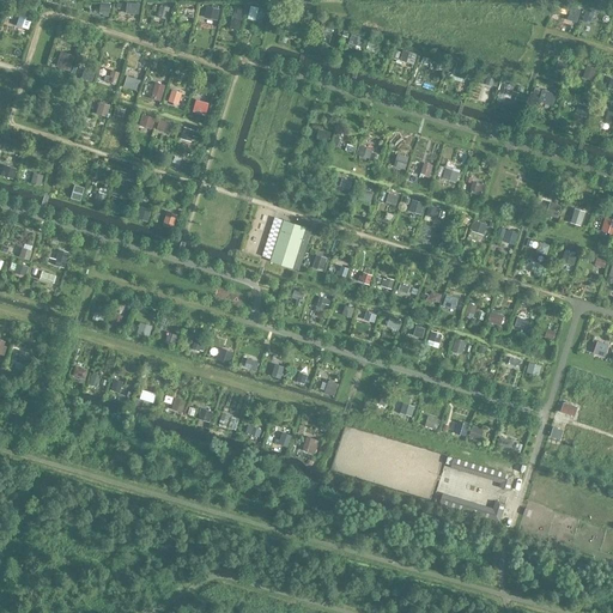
[(305,14),(292,10),(290,19),(303,23),(305,14)]
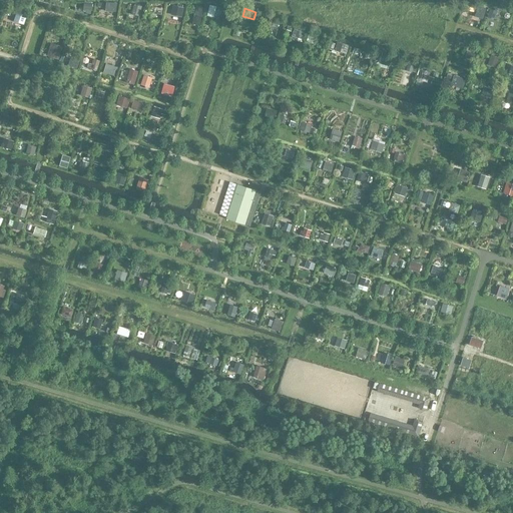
[(488,9),(486,15),(496,19),(498,13),(488,9)]
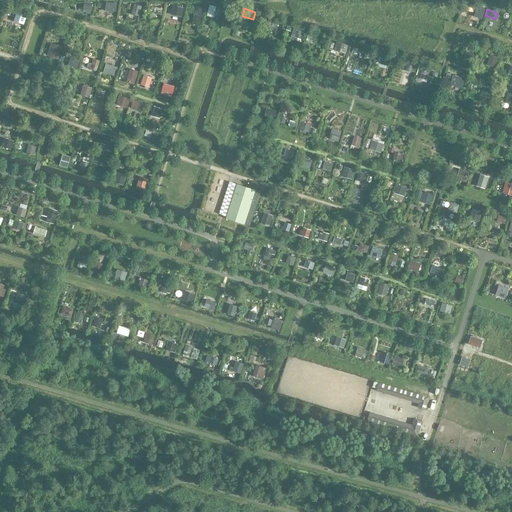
[(268,20),(265,26),(273,31),(277,24),(268,20)]
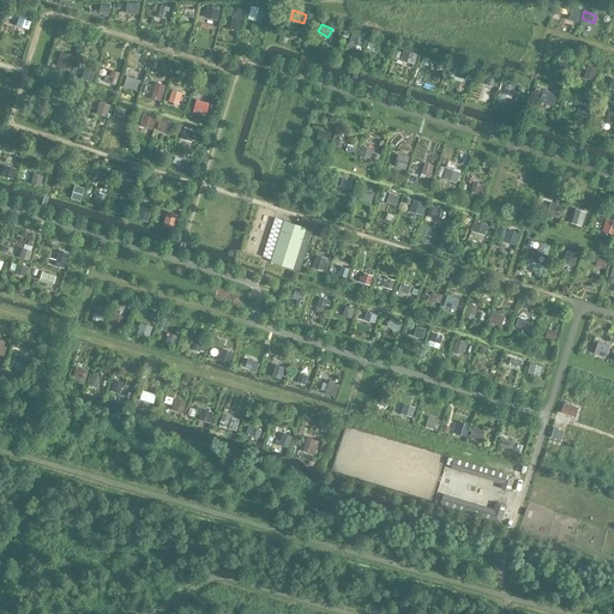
[(349,42),(357,44),(360,37),(353,34),(349,42)]
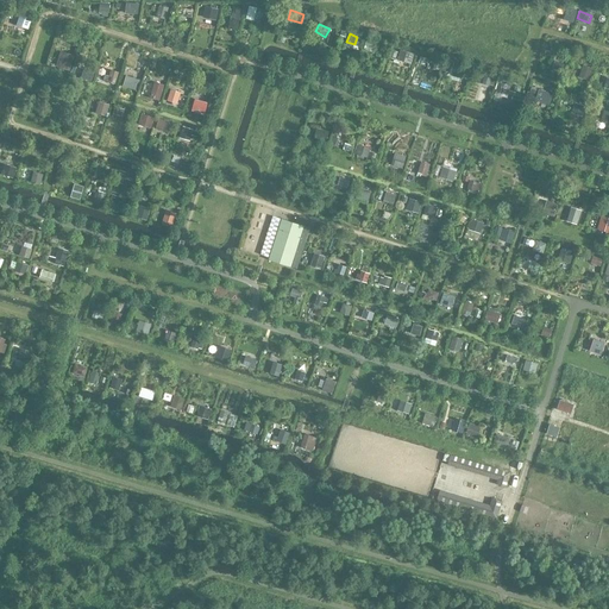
[(363,46),(375,50),(377,43),(365,39),(363,46)]
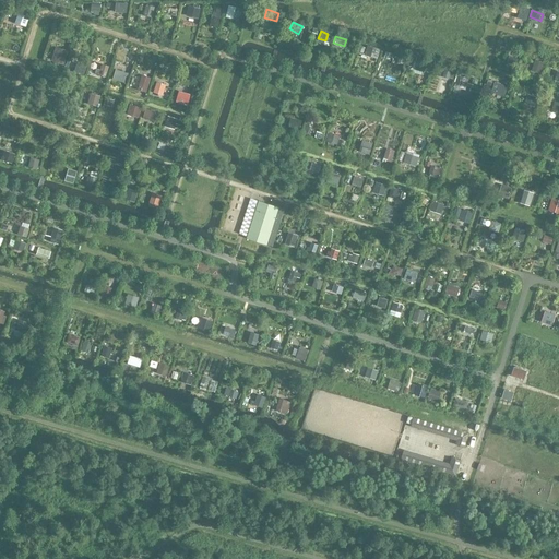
[(368,45),(366,55),(379,57),(380,47),(368,45)]
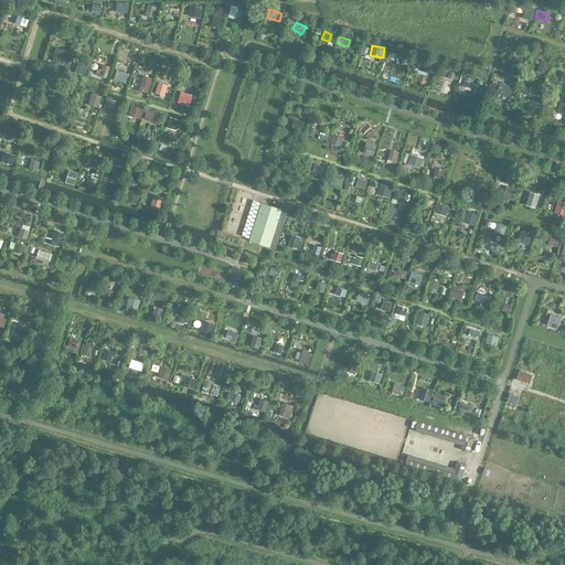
[(61,54),(51,52),(50,59),(59,62),(61,54)]
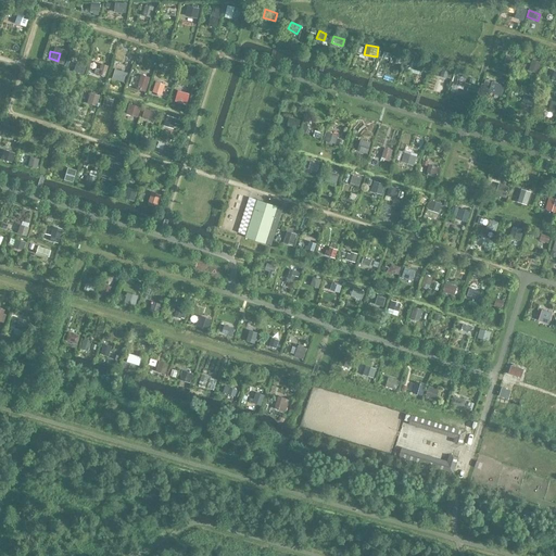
[(399,65),(402,58),(392,53),(389,61),(399,65)]
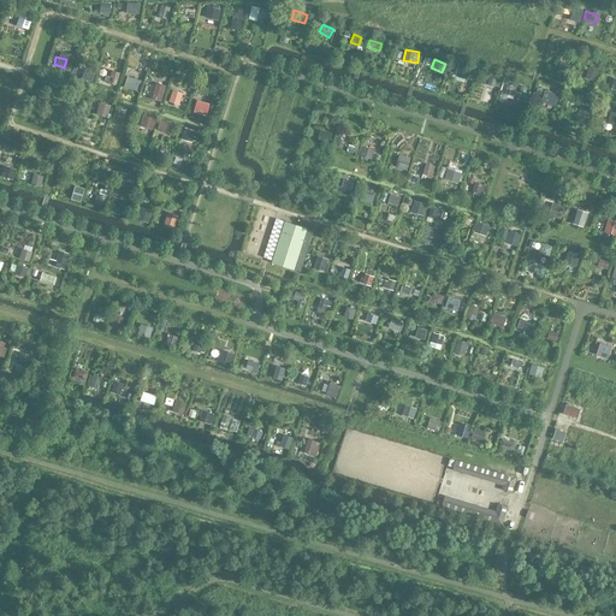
[(568,66),(557,64),(556,71),(567,73),(568,66)]
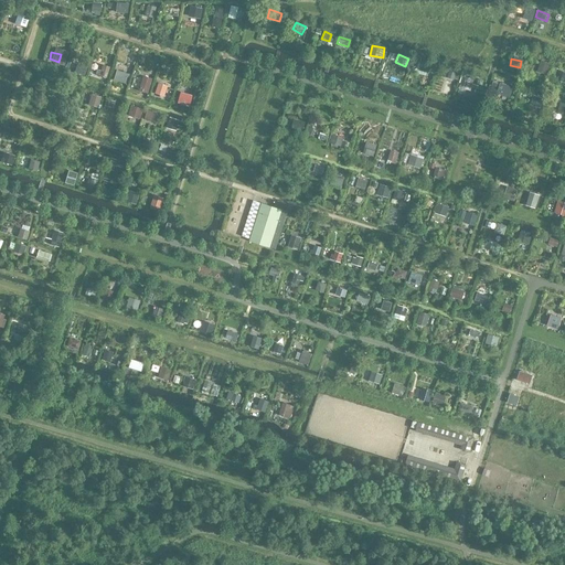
[(86,63),(75,60),(73,66),(84,70),(86,63)]
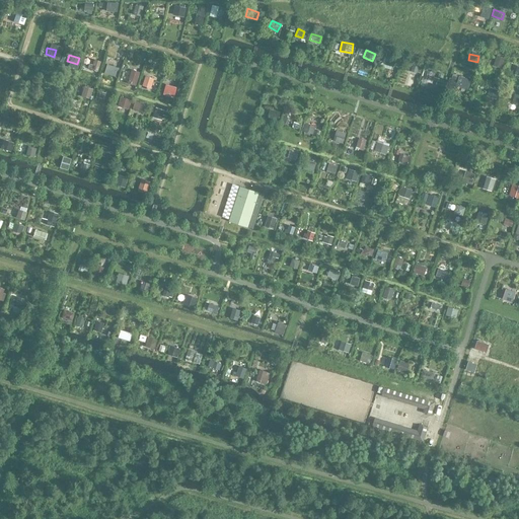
[(393,59),(384,57),(382,63),(392,66),(393,59)]
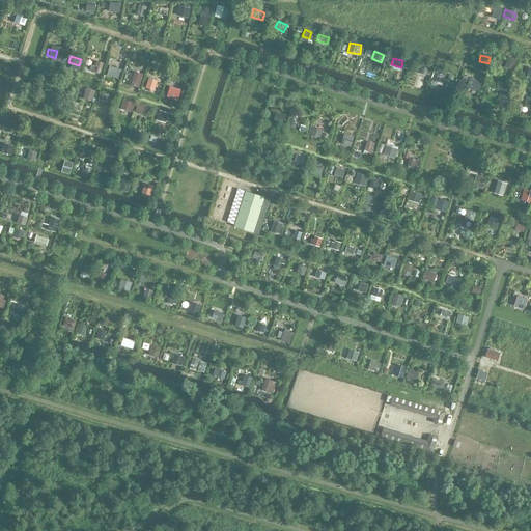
[(98,64),(89,61),(87,67),(95,71),(98,64)]
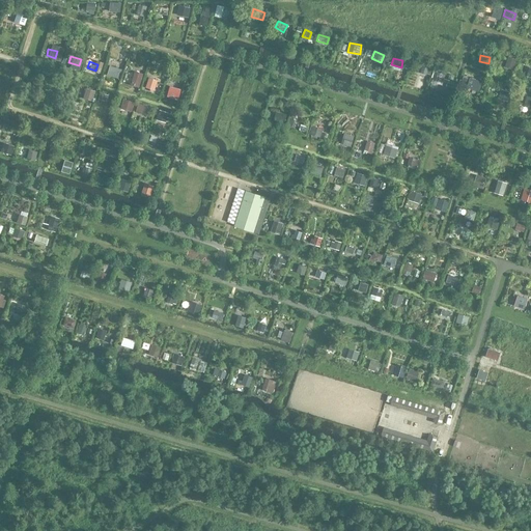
[(510,65),(503,62),(501,68),(508,72),(510,65)]
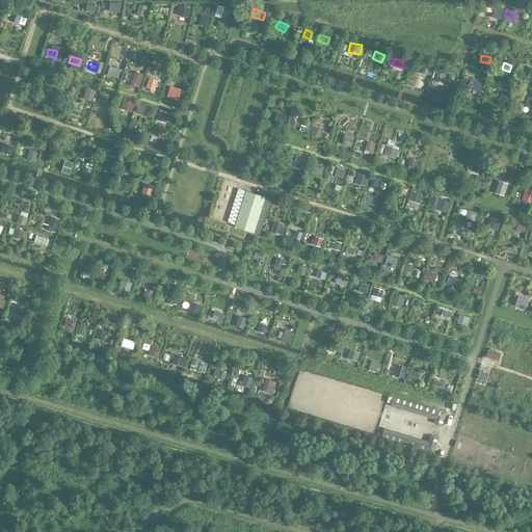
[(432,71),(422,67),(419,74),(430,78),(432,71)]
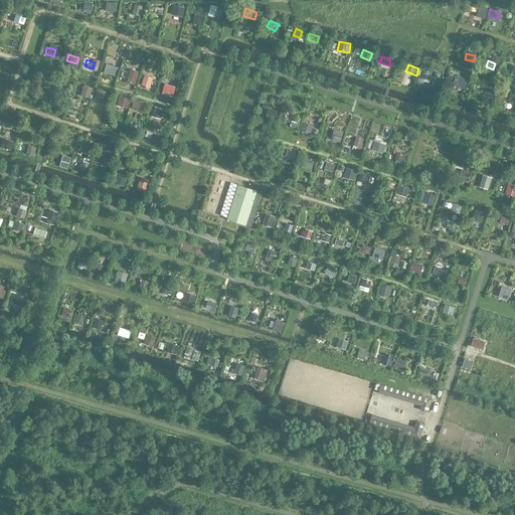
[(113,68),(103,65),(101,71),(111,74),(113,68)]
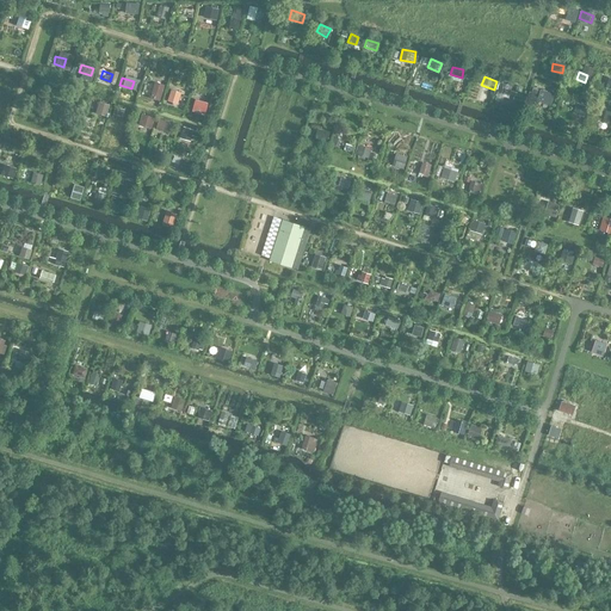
[(156,81),(154,97),(162,98),(164,82),(156,81)]
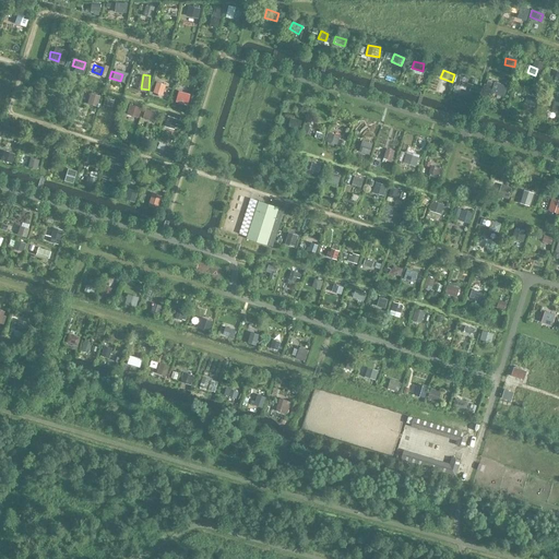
[(137,78),(129,75),(128,84),(134,85),(137,78)]
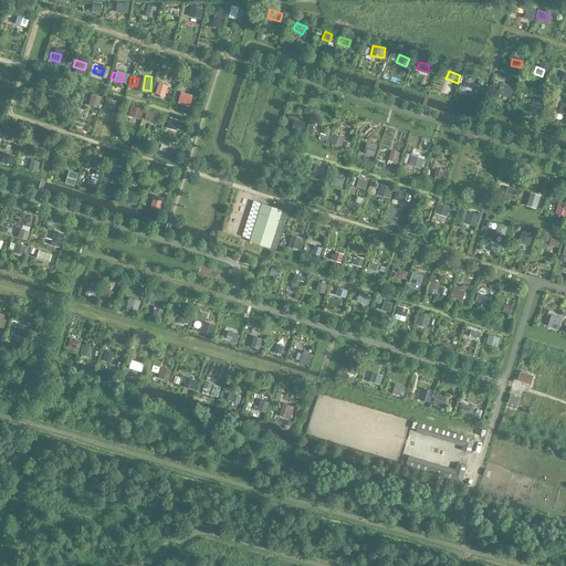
[(490,91),(496,93),(502,82),(495,79),(490,91)]
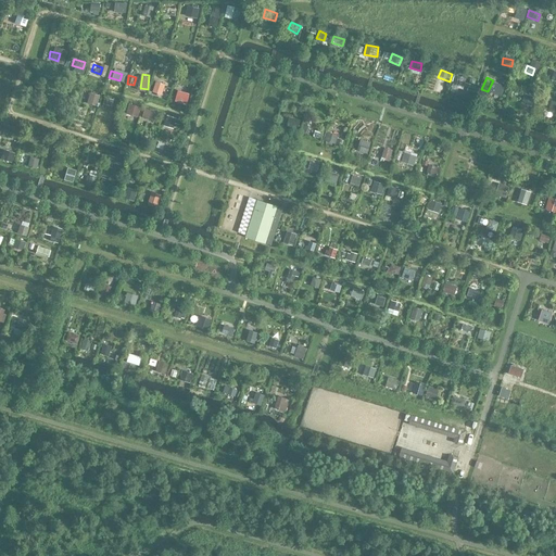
[(460,86),(470,89),(472,81),(463,78),(460,86)]
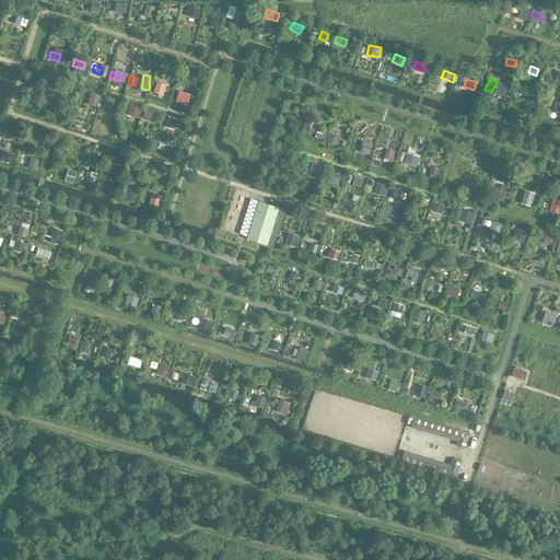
[(493,91),(505,95),(510,85),(498,81),(493,91)]
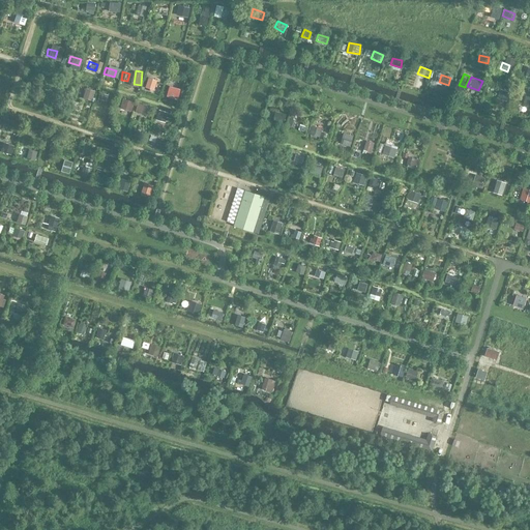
[(154,82),(144,80),(142,87),(152,89),(154,82)]
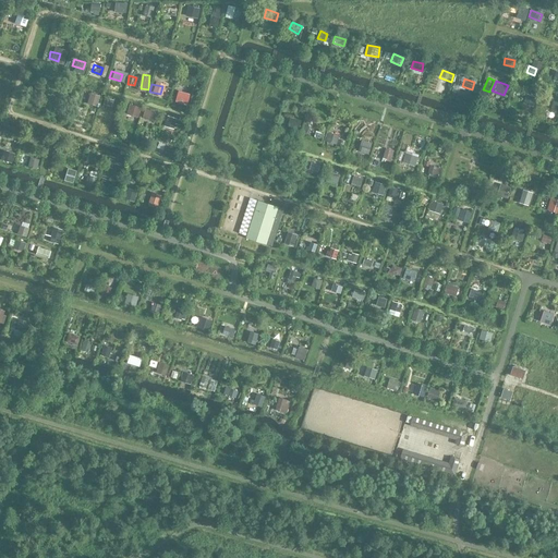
[(513,89),(510,96),(518,99),(521,93),(513,89)]
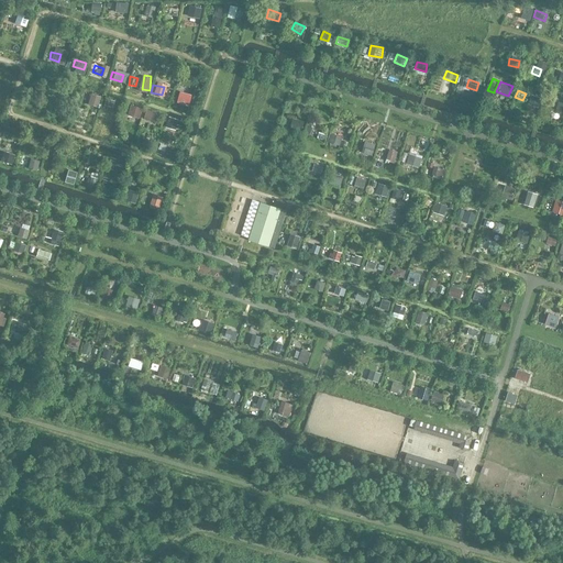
[(187,95),(176,91),(173,99),(184,102),(187,95)]
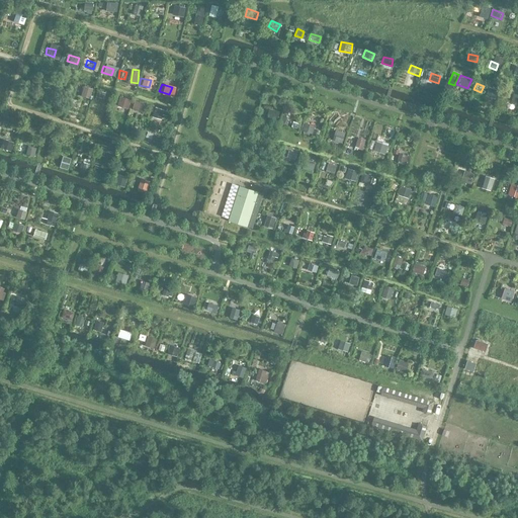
[(78,92),(86,95),(89,89),(80,86),(78,92)]
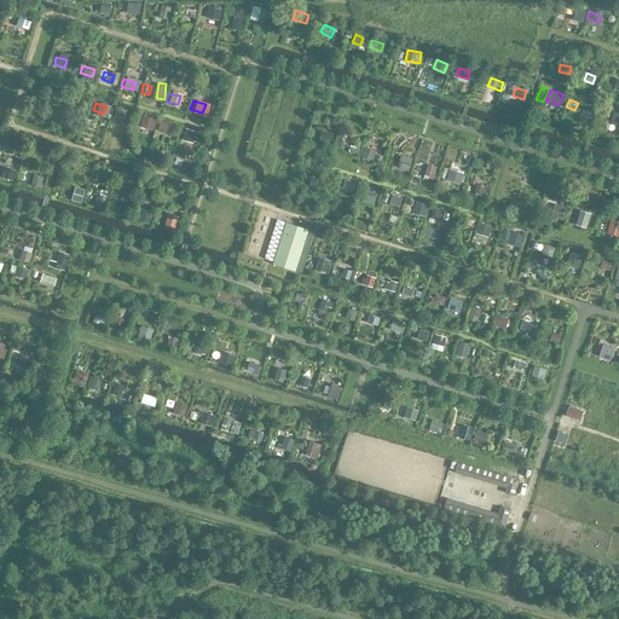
[(126,111),(116,109),(114,116),(123,119),(126,111)]
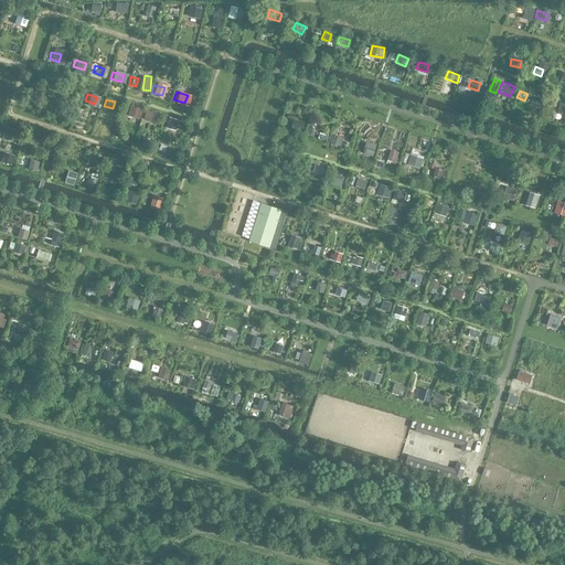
[(539,100),(530,99),(529,107),(537,108),(539,100)]
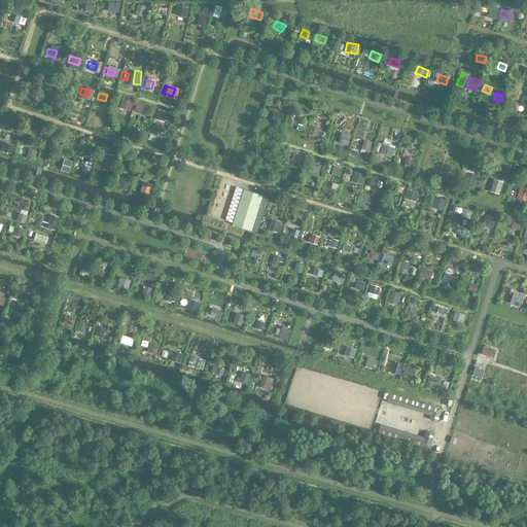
[(116,99),(113,106),(123,110),(126,102),(116,99)]
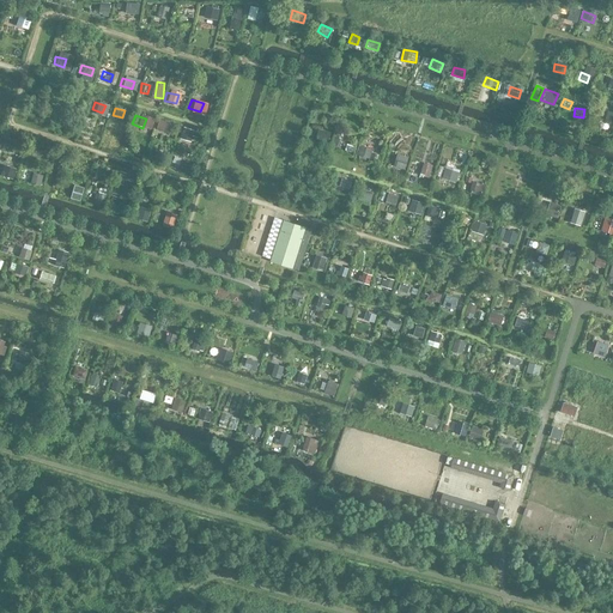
[(170,128),(161,123),(157,131),(167,135),(170,128)]
